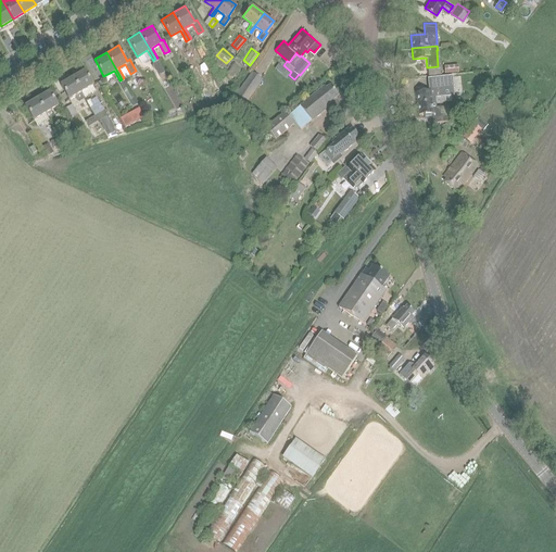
[(153,61),(152,61),(159,73),(165,69),(159,58),(158,58),(155,59),(153,60),(153,61)]
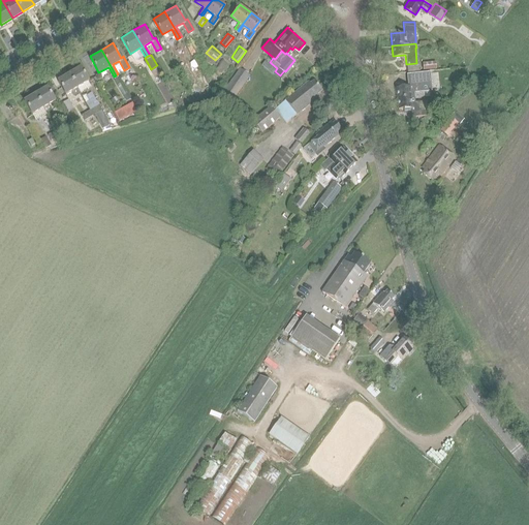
[(76,86),(78,86),(89,79),(81,64),(68,71),(76,86)]
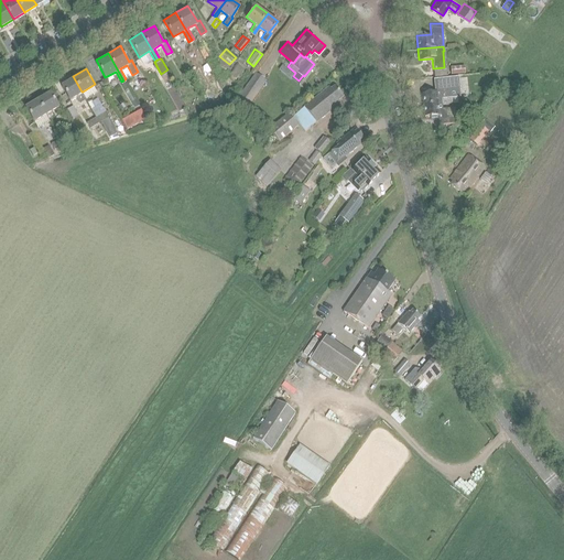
[(267,78),(255,70),(234,99),(246,107),(267,78)]
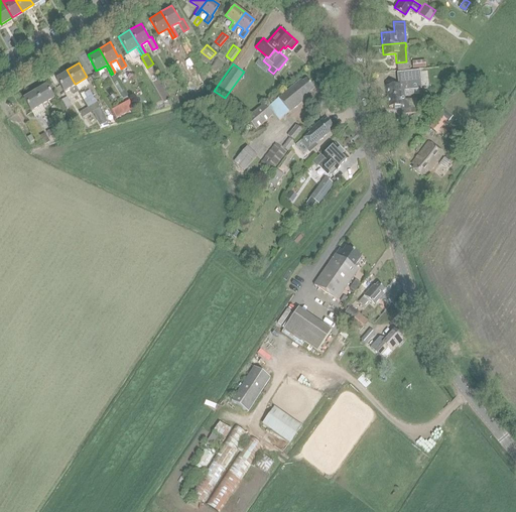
[(386,93),(404,93),(404,88),(410,88),(419,87),(417,69),(418,69),(418,68),(396,70),(397,70),(398,82),(385,83),(386,93)]
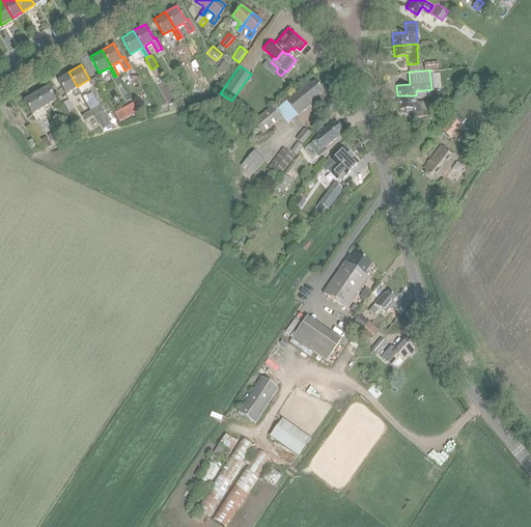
[(65,93),(72,89),(74,93),(80,90),(78,86),(77,86),(68,72),(56,79),(65,93)]
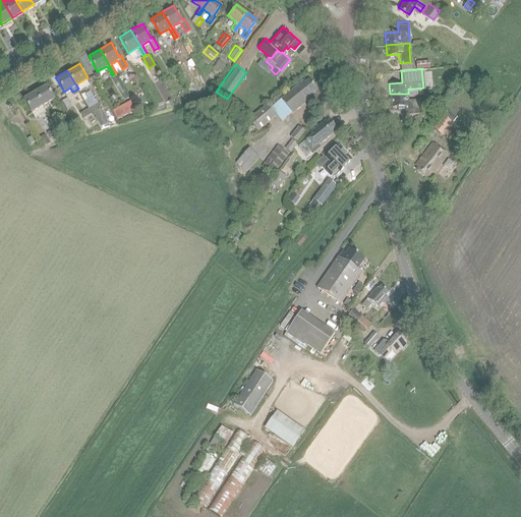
[(120,79),(116,72),(112,75),(115,82),(120,79)]
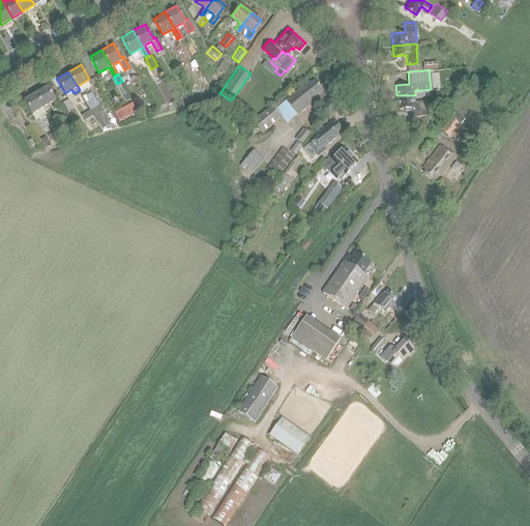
[(318,91),(322,88),(314,78),(311,81),(308,79),(286,97),(274,107),(286,120),(296,112),(297,113),(320,93),(318,91)]
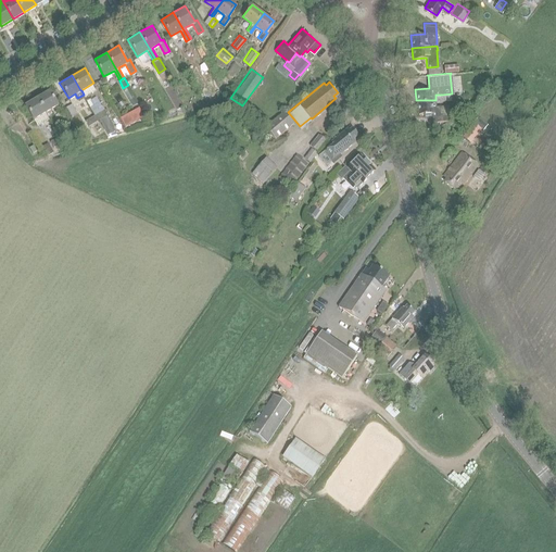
[(37,96),(46,112),(59,104),(50,88),(37,96)]
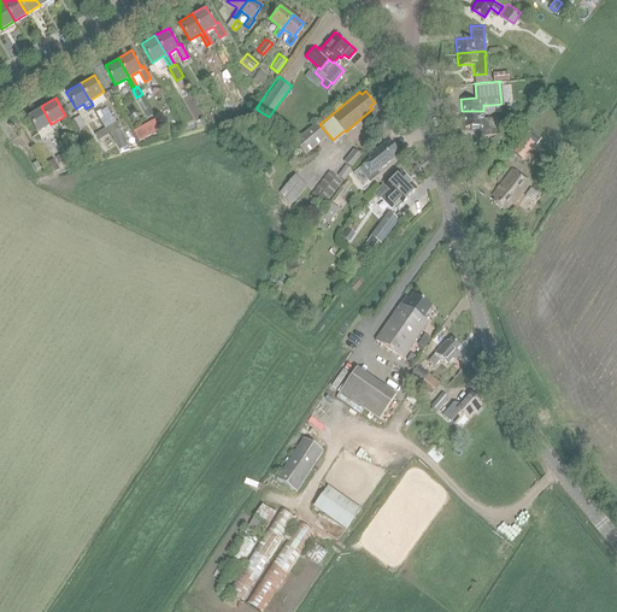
[(142,106),(144,109),(147,115),(153,111),(148,103),(142,106)]
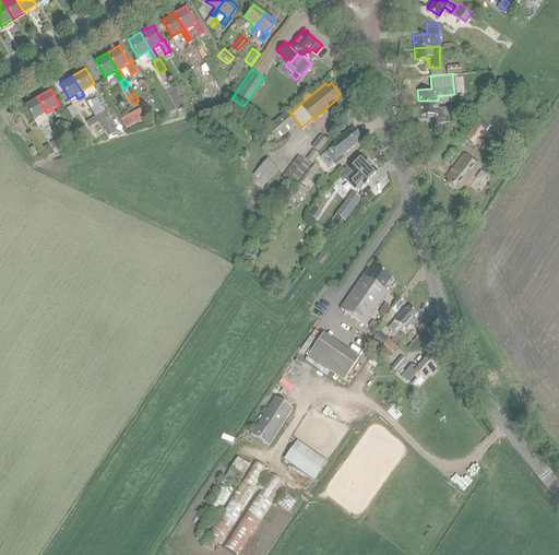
[(34,119),(46,113),(37,96),(24,104),(34,119)]
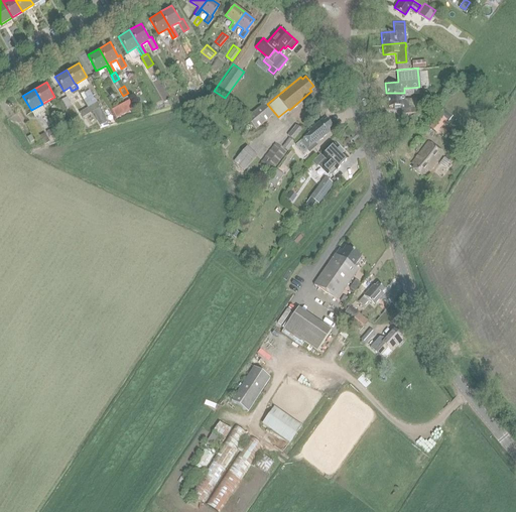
[(405,97),(404,93),(386,93),(387,105),(400,104),(401,112),(417,111),(416,97),(405,97)]
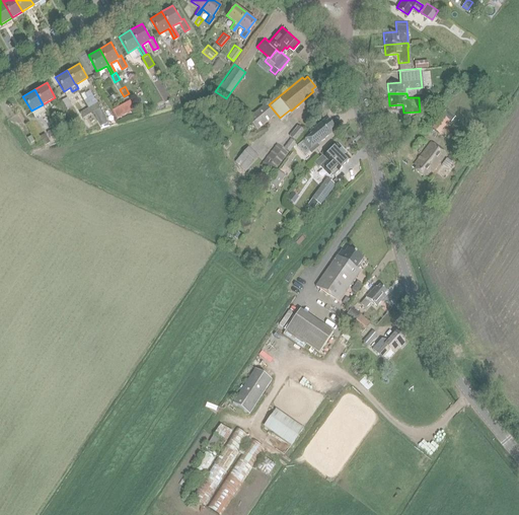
[(94,95),(86,100),(88,104),(91,111),(100,124),(107,120),(100,105),(94,95)]
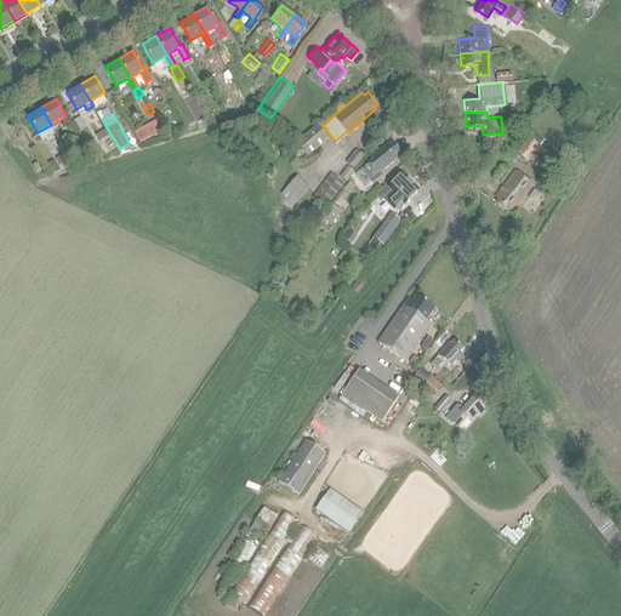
[(161,129),(155,118),(135,129),(140,140),(161,129)]
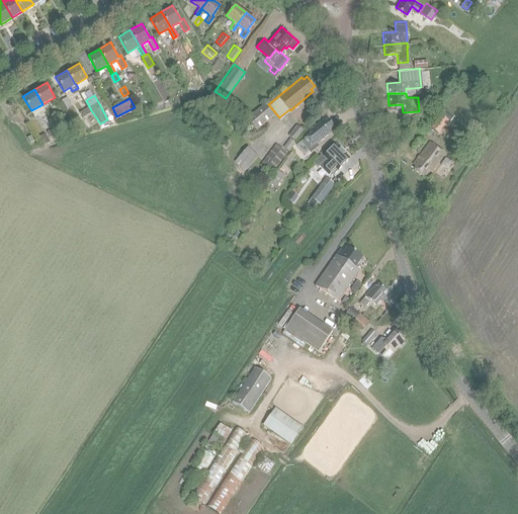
[(246,117),(251,122),(256,127),(274,112),(264,101),(246,117)]
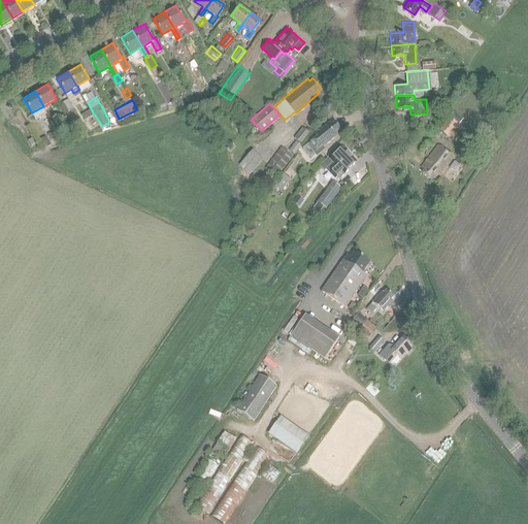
[(90,106),(80,112),(84,117),(85,118),(93,112),(90,106)]
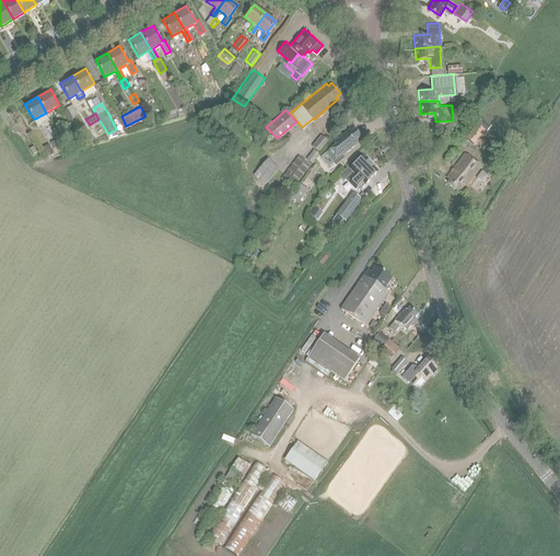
[(490,123),(481,116),(477,122),(487,128),(490,123)]
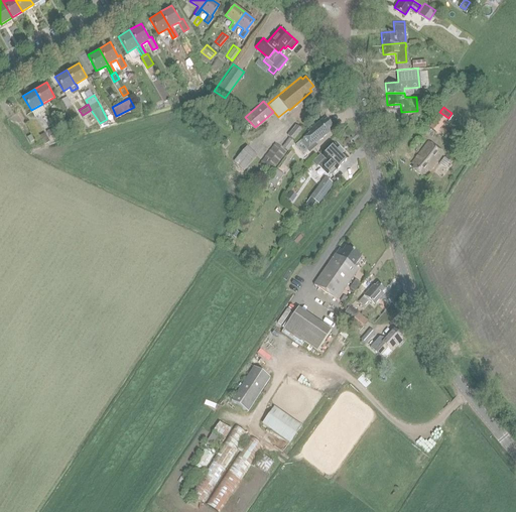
[(429,124),(436,130),(446,117),(438,111),(429,124)]
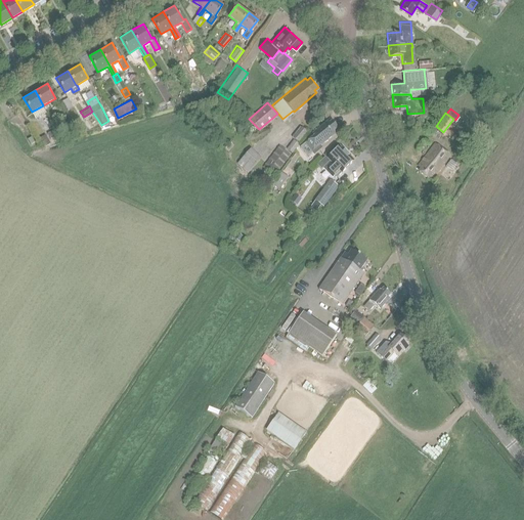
[(334,129),(338,126),(332,118),(330,120),(328,118),(311,131),(312,131),(313,133),(300,144),(308,154),(312,150),(314,153),(323,145),(321,143),(336,131),(334,129)]
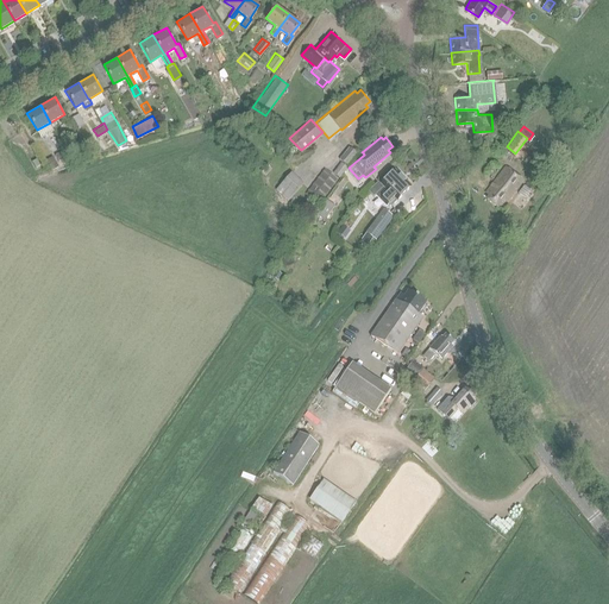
[(75,140),(54,152),(57,159),(79,146),(75,140)]
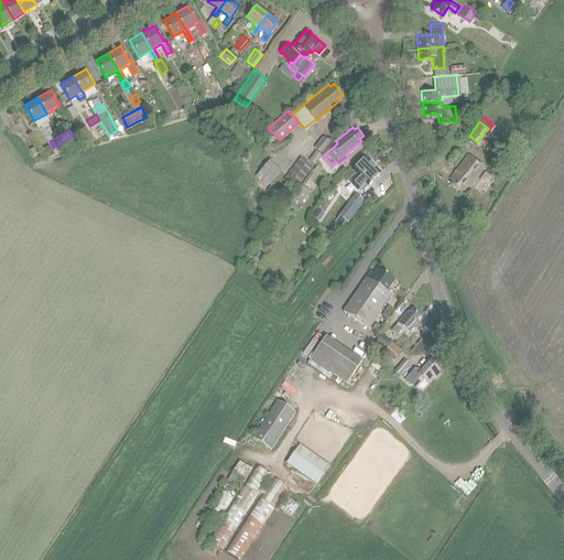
[(331,140),(323,133),(314,144),(322,151),(331,140)]
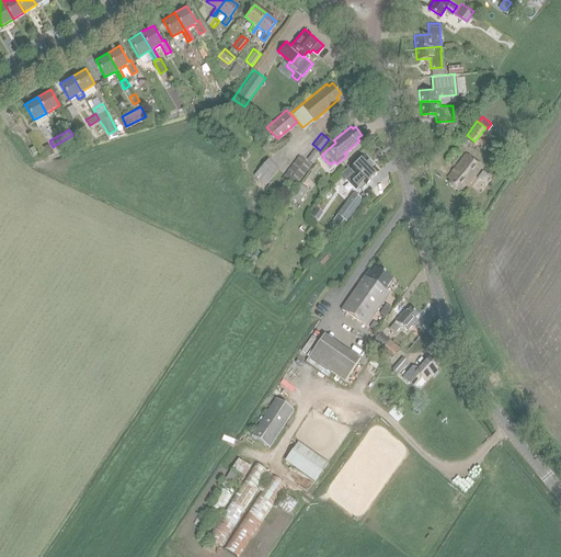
[(244,159),(250,152),(244,147),(238,154),(244,159)]
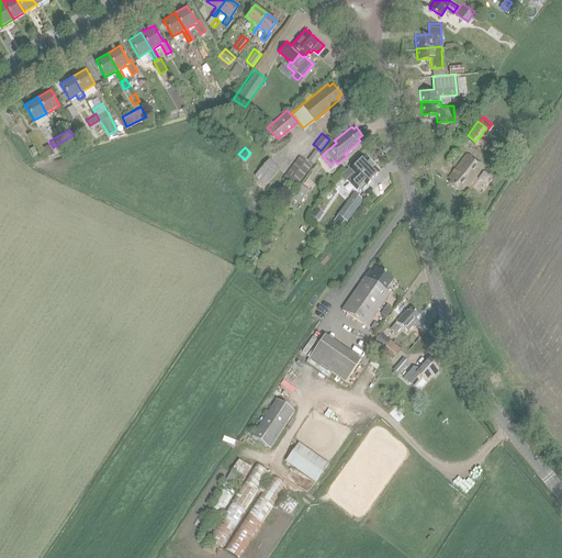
[(321,152),(314,147),(307,157),(313,162),(321,152)]
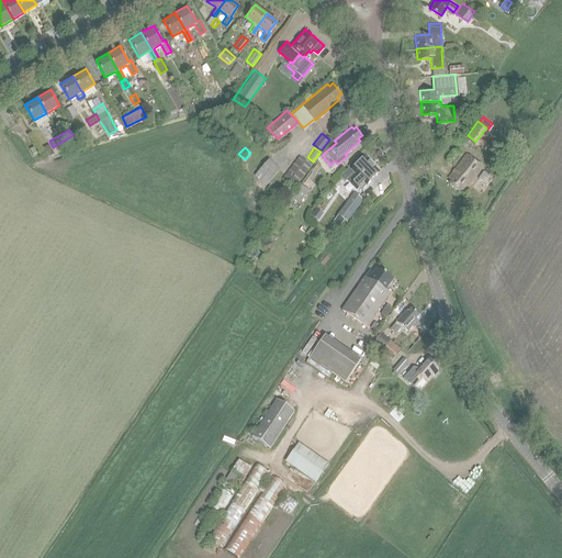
[(468,182),(482,163),(467,152),(449,176),(451,178),(449,181),(459,188),(464,180),(468,182)]
